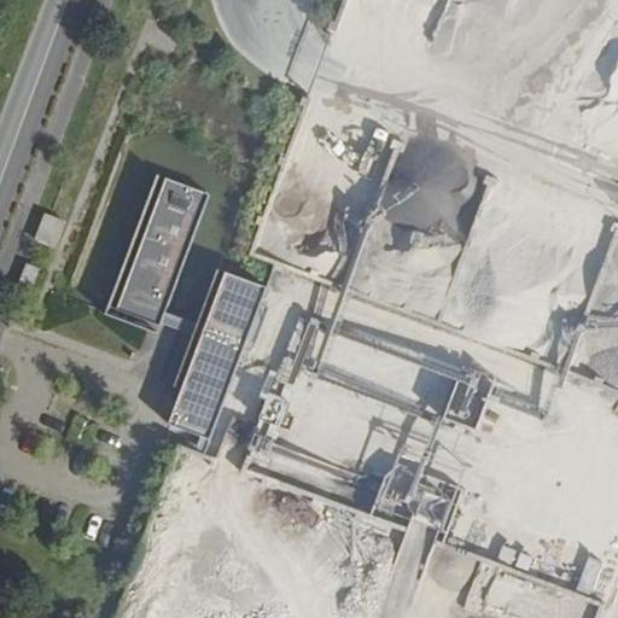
[(514,0),(448,0),(430,40),(489,65),(501,36),(481,28),(489,6),(516,18),(522,3),(514,0)]
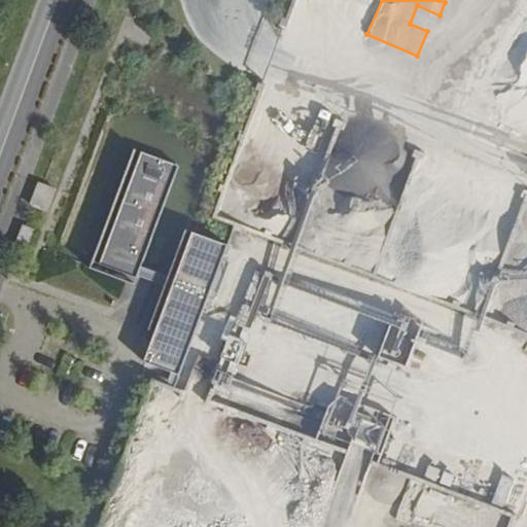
[(98,258),(132,272),(136,261),(150,220),(173,161),(139,148),(98,258)]
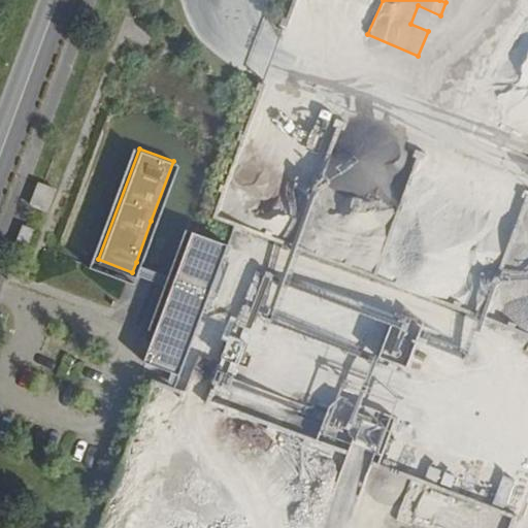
[(53,195),(38,190),(30,209),(45,215),(53,195)]
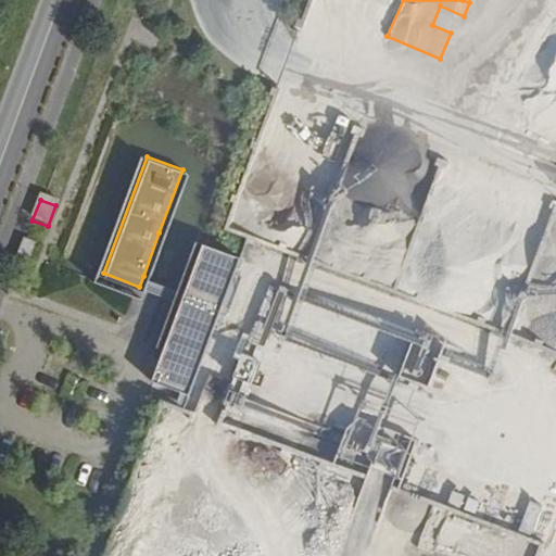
[(19,266),(17,269),(29,273),(38,250),(23,243),(15,264),(19,266)]
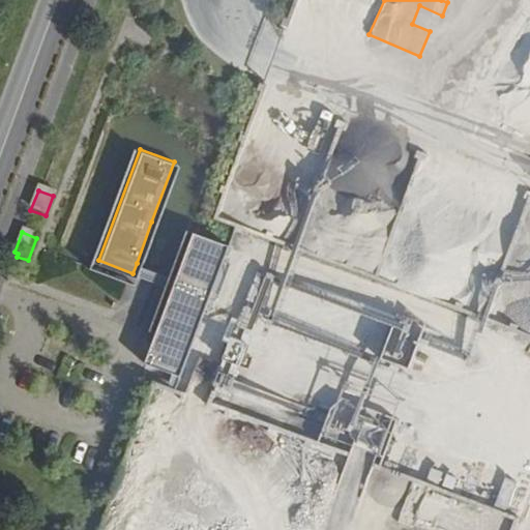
[(159,327),(177,278),(137,263),(133,273),(118,312),(159,327)]
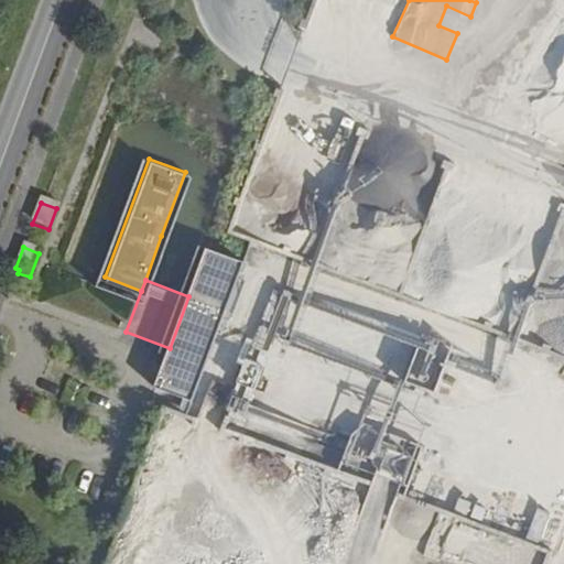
[(416,346),(402,377),(425,388),(440,356),(416,346)]
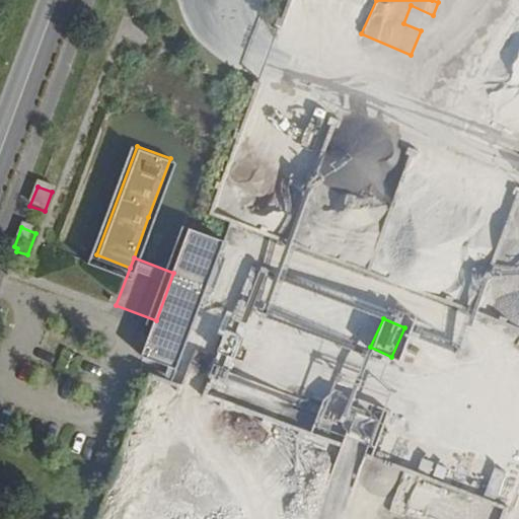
[(231,363),(242,331),(225,325),(214,357),(231,363)]
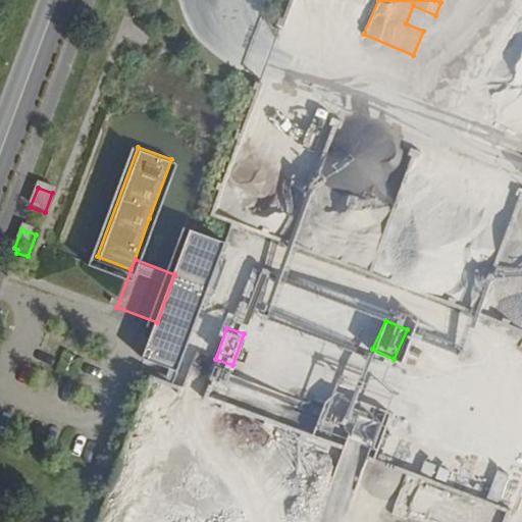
[(491,470),(488,498),(503,499),(506,472),(491,470)]
